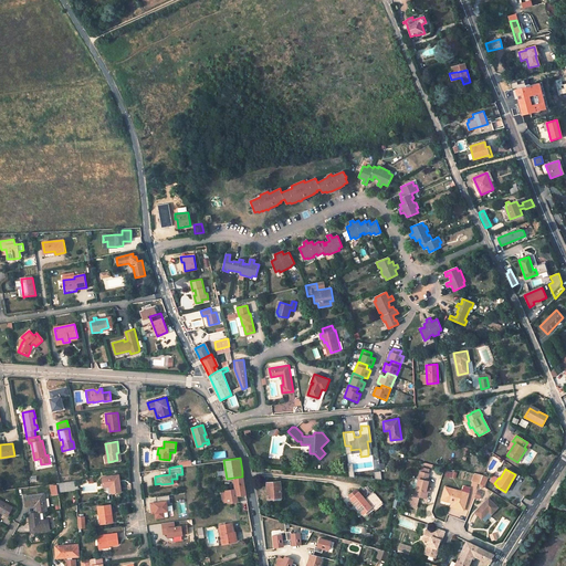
[(415,491),(408,490),(406,499),(417,502),(419,496),(426,498),(427,492),(429,492),(431,483),(430,481),(428,481),(427,481),(429,473),(420,471),(415,491)]
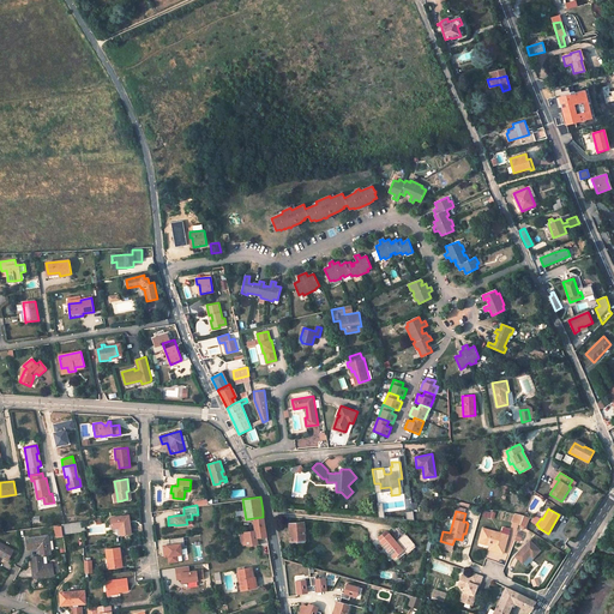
[(513,512),(511,522),(525,527),(529,517),(513,512)]
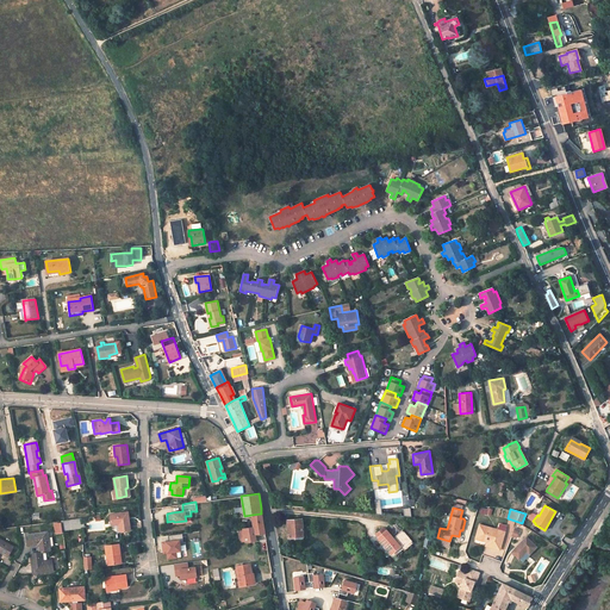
[(131,530),(128,512),(110,515),(111,526),(119,524),(120,531),(131,530)]
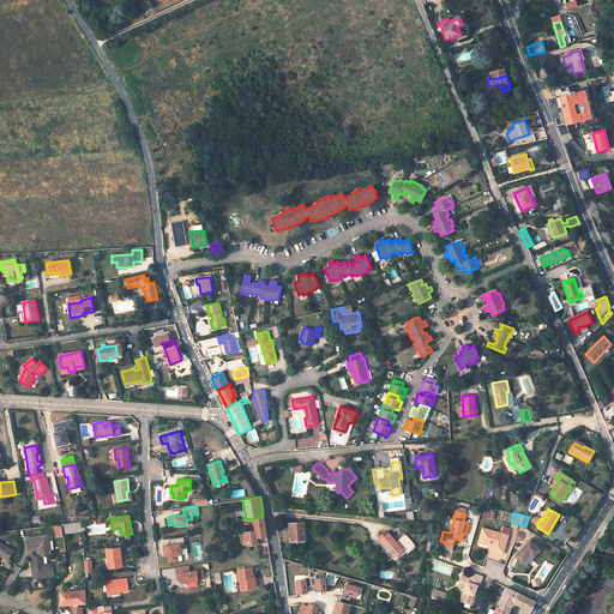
[(254,530),(265,528),(263,517),(253,518),(254,530)]
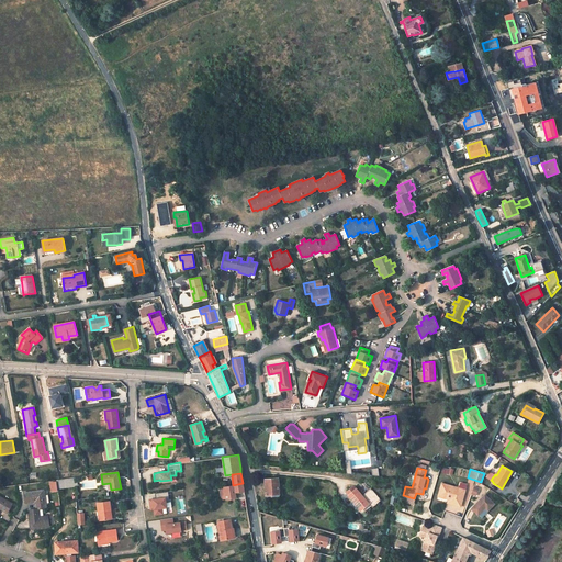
[(75,486),(75,483),(75,476),(57,479),(58,489),(75,486)]
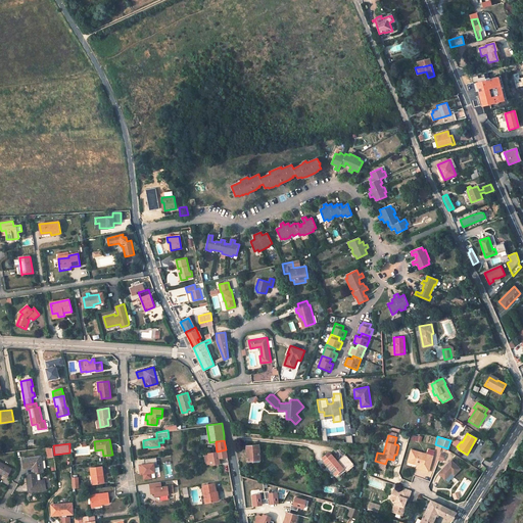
[(258,444),(246,445),(247,461),(259,460),(258,444)]
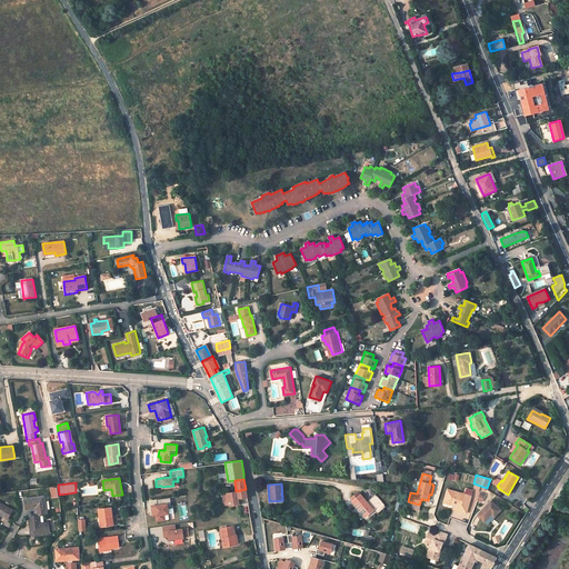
[(236,491),(227,492),(229,506),(239,505),(238,499),(247,498),(247,493),(246,489),(236,491)]
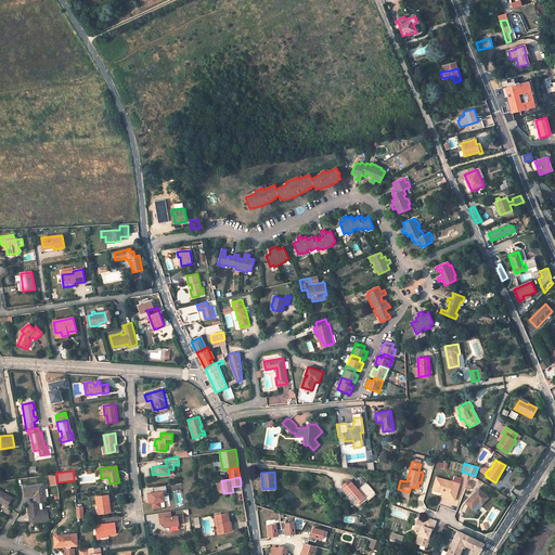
[(450,481),(436,477),(433,488),(446,492),(444,498),(454,500),(459,485),(450,482),(450,481)]
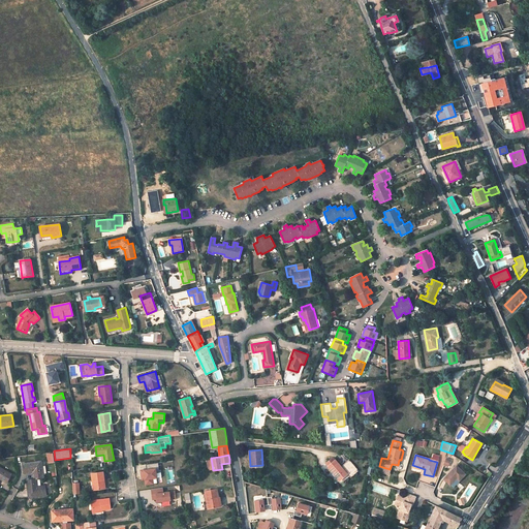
[(335,472),(340,479),(347,473),(349,476),(350,477),(359,470),(349,459),(343,465),(341,466),(339,463),(336,460),(328,466),(334,473),(335,472)]
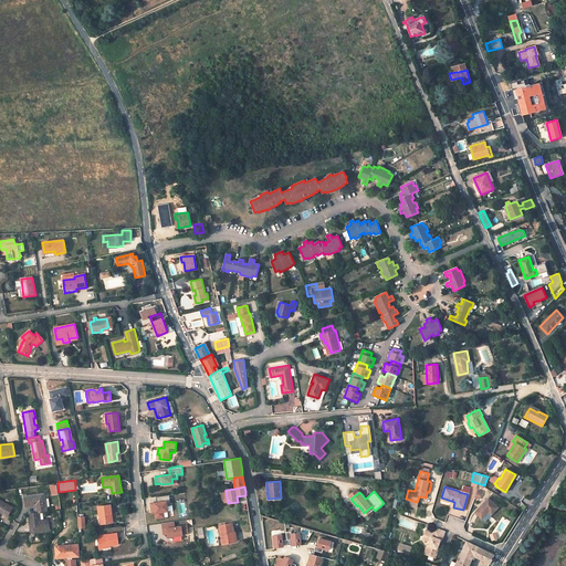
[(38,507),(35,509),(37,512),(39,512),(46,511),(44,493),(24,495),(25,505),(35,504),(37,504),(38,507)]
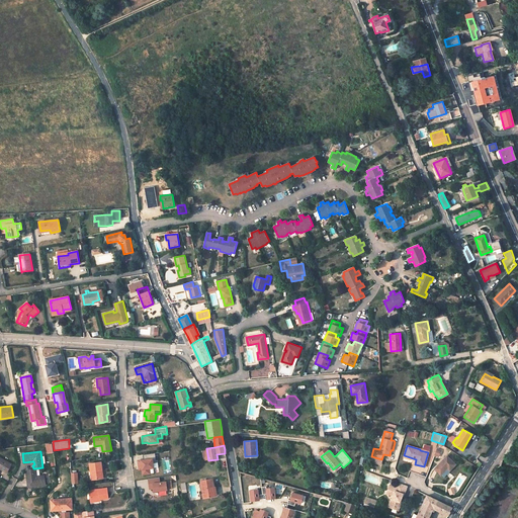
[(416,459),(404,455),(404,457),(413,460),(412,463),(415,464),(416,459)]
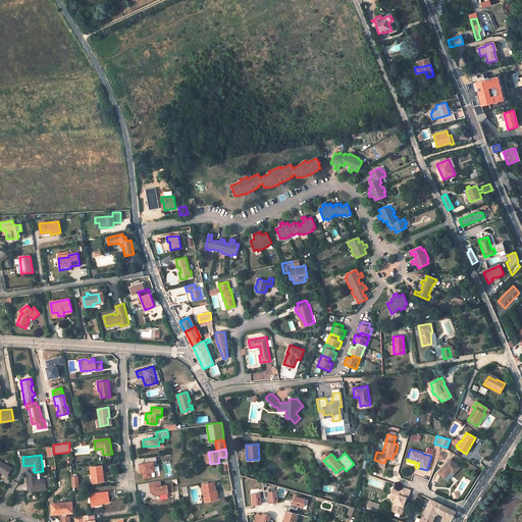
[(459,467),(451,460),(438,472),(445,478),(451,471),(454,473),(459,467)]
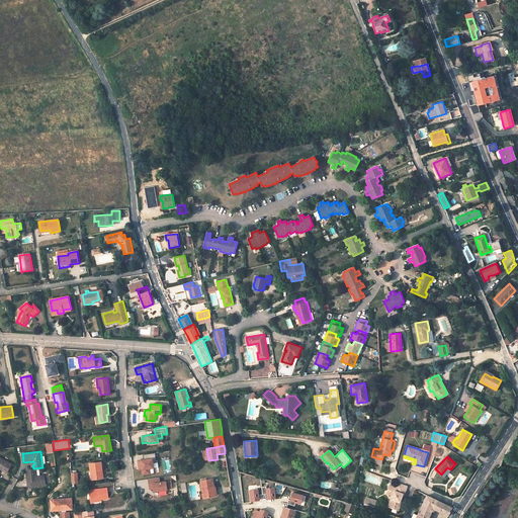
[(4,468),(3,470),(6,471),(11,464),(0,457),(0,467),(1,466),(4,468)]
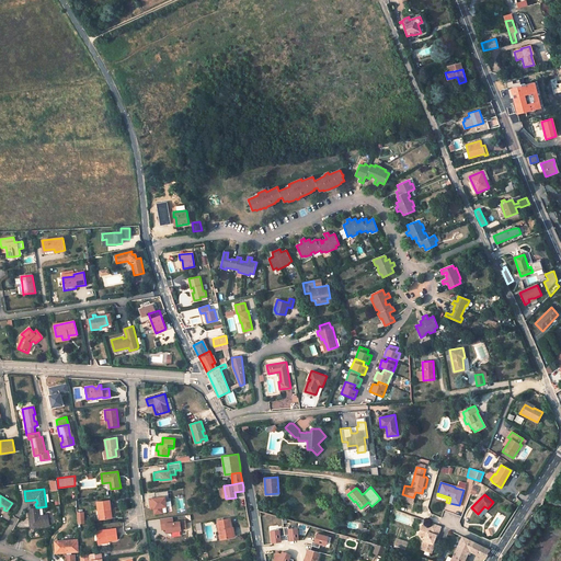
[(167,506),(164,495),(150,497),(148,497),(149,510),(152,508),(153,515),(163,513),(162,507),(167,506)]
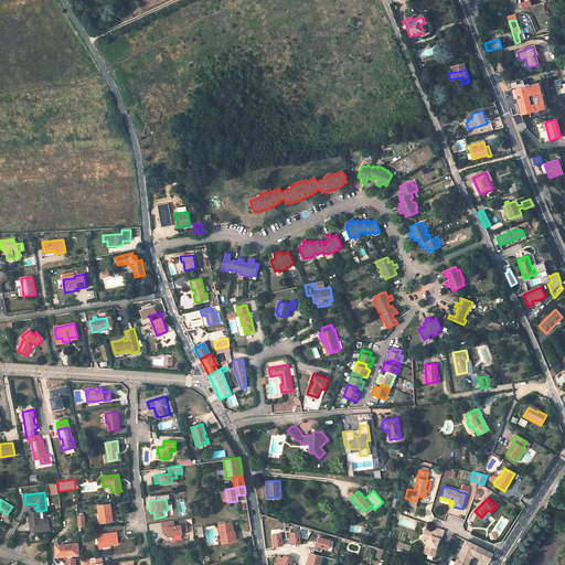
[(110,512),(109,503),(97,505),(99,523),(110,521),(109,512),(110,512)]
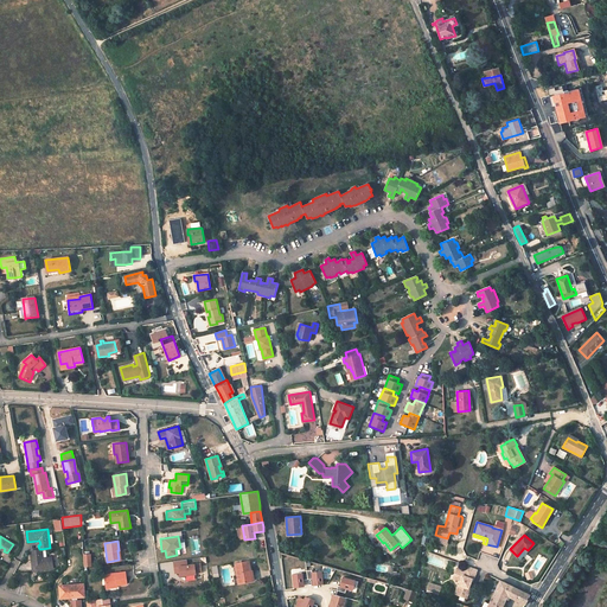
[(391,555),(401,547),(398,543),(390,550),(389,551),(388,551),(391,555)]
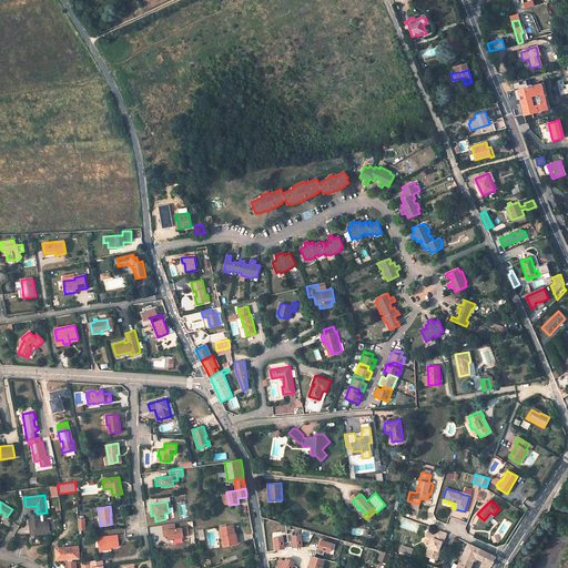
[(29,515),(30,526),(32,525),(32,529),(31,529),(31,534),(50,531),(49,521),(40,523),(39,514),(37,514),(29,515)]
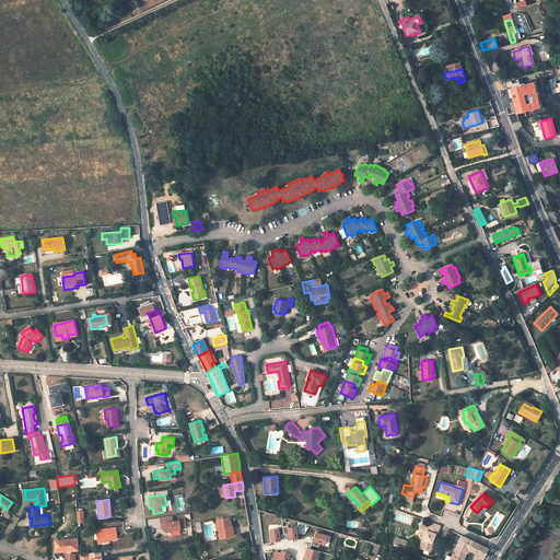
[(181,529),(181,528),(186,527),(185,518),(179,520),(173,520),(172,516),(160,517),(161,529),(164,528),(165,532),(181,529)]
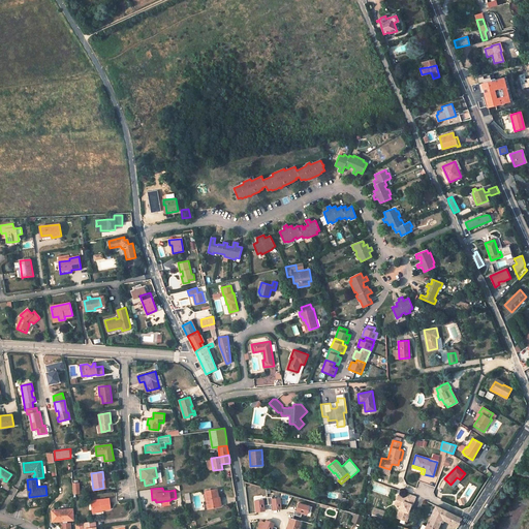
[(216,489),(205,491),(208,508),(218,506),(217,497),(218,497),(216,489)]
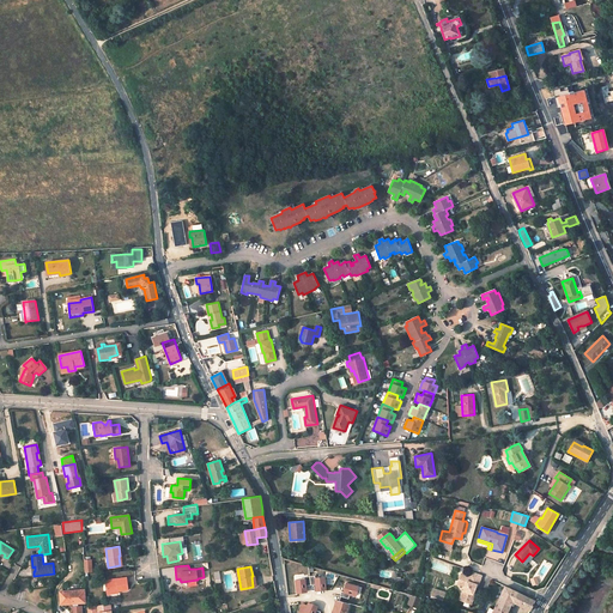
[(478,589),(483,575),(480,574),(471,570),(468,576),(461,574),(459,583),(466,586),(463,590),(467,592),(463,600),(472,604),(475,594),(474,594),(475,589),(478,589)]
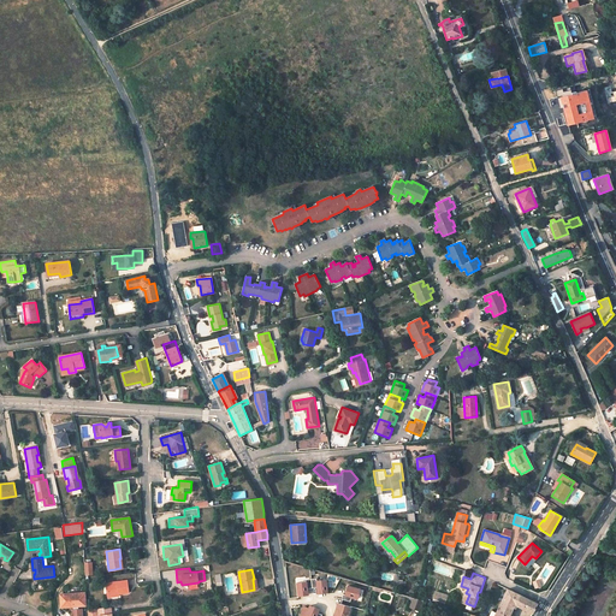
[(306,579),(306,581),(296,582),(297,596),(309,594),(308,588),(312,587),(312,579),(306,579)]
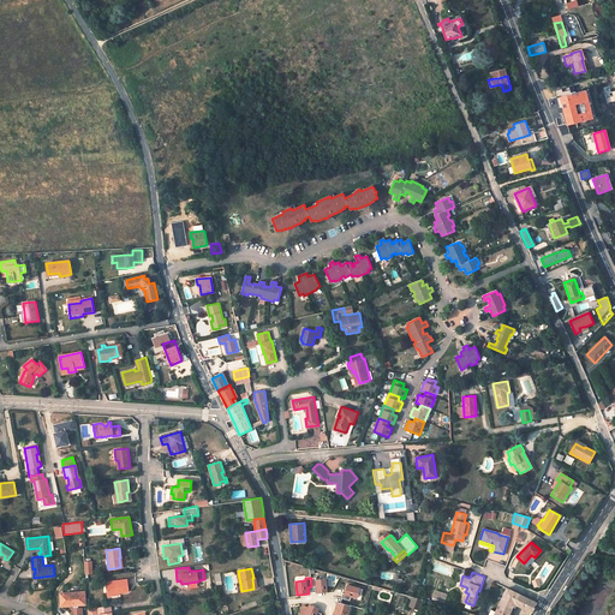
[(311,586),(316,586),(317,592),(328,591),(326,578),(316,579),(316,578),(311,578),(311,586)]
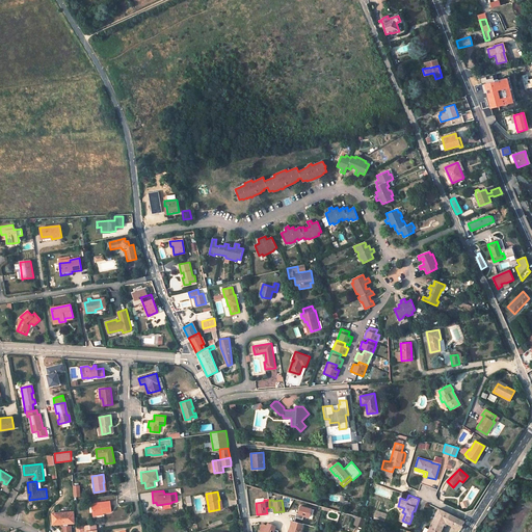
[(109,501),(91,503),(92,513),(103,512),(111,511),(109,501)]
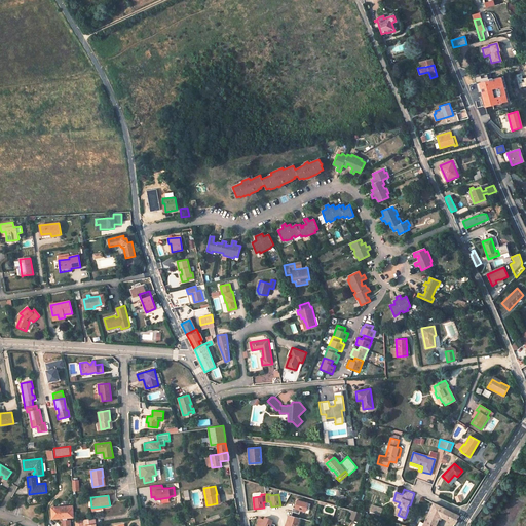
[(308,502),(297,499),(294,509),(305,512),(308,502)]
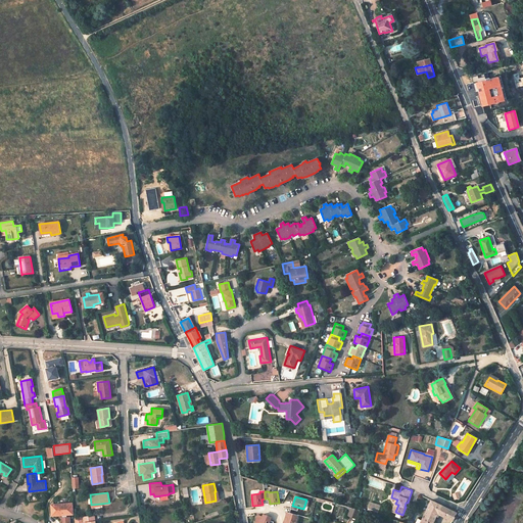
[(432,522),(437,513),(452,520),(456,512),(430,500),(419,522),(432,522)]
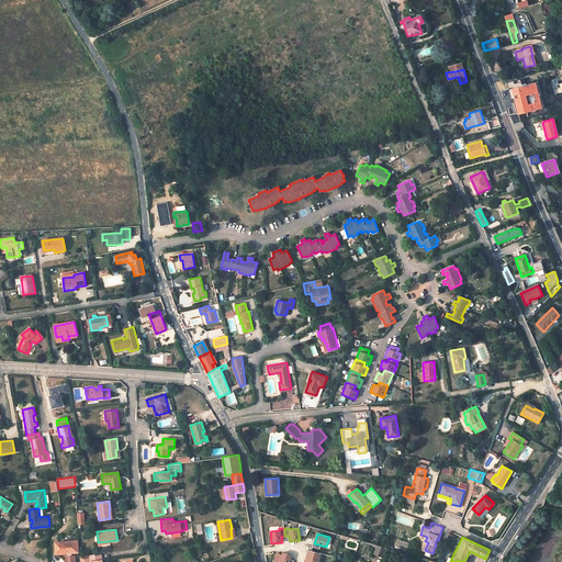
[(78,540),(55,542),(56,553),(67,553),(67,555),(66,555),(65,561),(75,561),(75,555),(70,555),(70,552),(78,552),(78,540)]
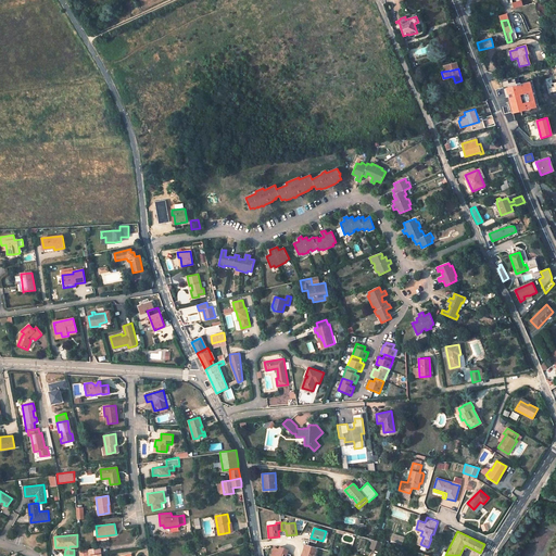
[(374,540),(369,548),(378,552),(381,542),(374,540)]
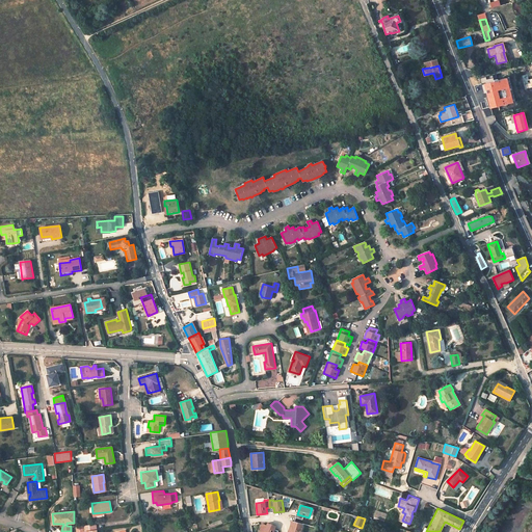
[(300,531),(303,525),(292,521),(289,530),(291,531),(290,531),(300,531)]
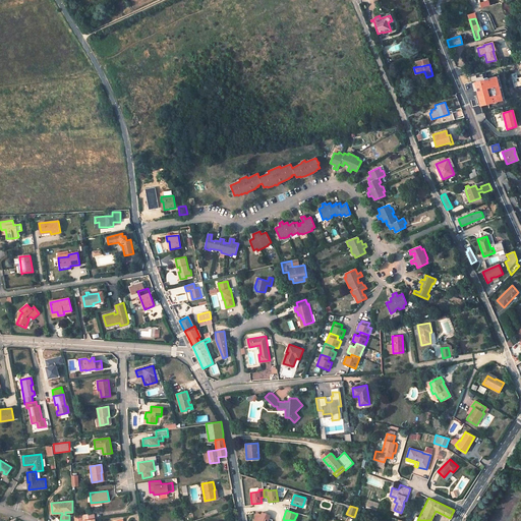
[(272,520),(273,520),(269,518),(271,515),(262,511),(261,514),(256,512),(253,520),(255,520),(272,520)]
